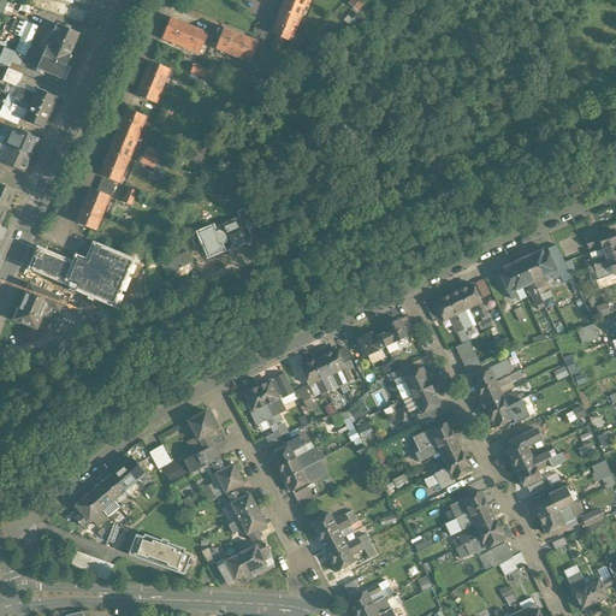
[(284,0),(278,16),(277,16),(276,19),(277,19),(271,35),(277,37),(284,40),(290,42),(307,0),(284,0)]
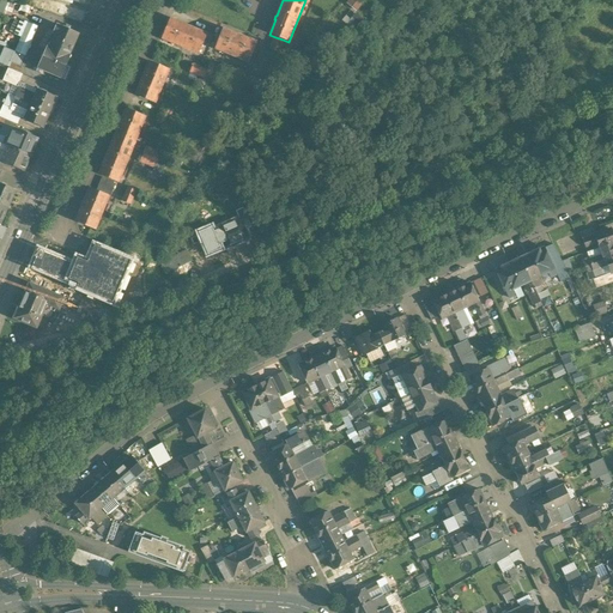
[(351,0),(349,4),(359,12),(365,4),(359,0),(351,0)]
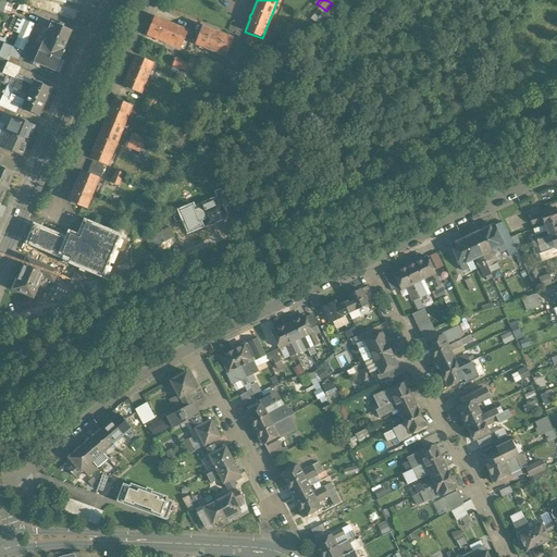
[(187,32),(155,17),(151,25),(148,23),(146,29),(149,31),(147,36),(180,49),(183,44),(185,40),(184,39),(187,32)]
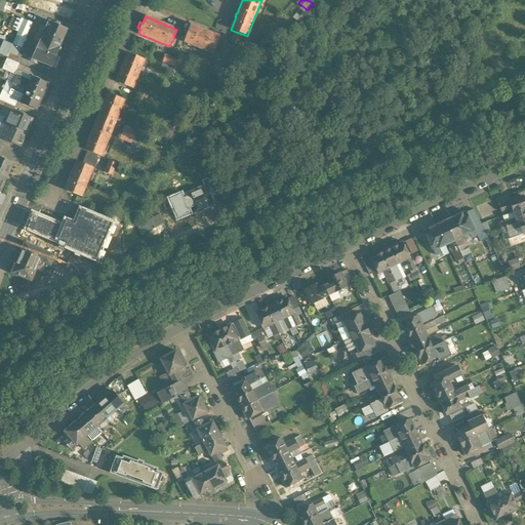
[(32,24),(25,19),(13,45),(21,48),(32,24)]
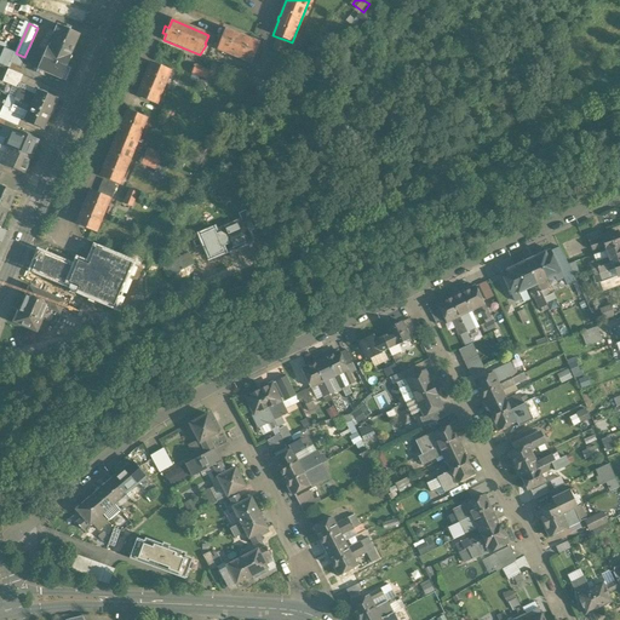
[(50,49),(47,47),(36,73),(40,75),(42,72),(65,81),(70,69),(67,68),(72,57),(70,57),(80,35),(70,30),(72,27),(67,26),(65,29),(57,26),(53,34),(56,35),(50,49)]
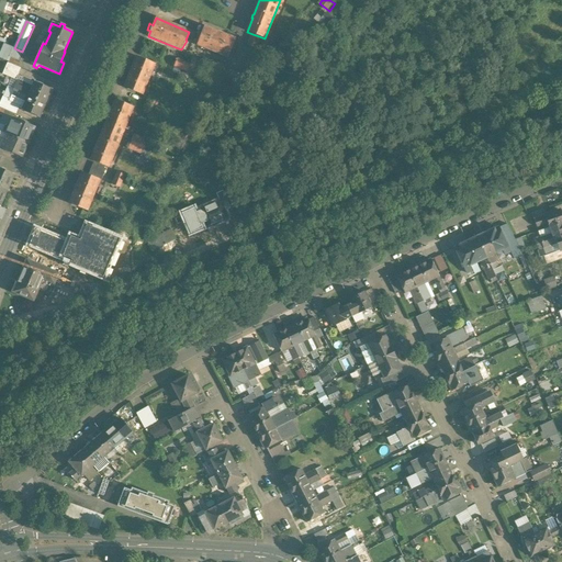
[(218,32),(217,33),(204,27),(197,45),(227,57),(235,40),(222,34),(222,33),(218,32)]
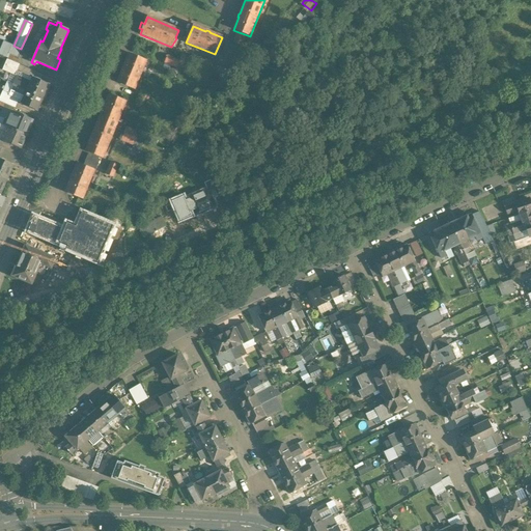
[(245,34),(239,32),(233,44),(241,47),(245,34)]
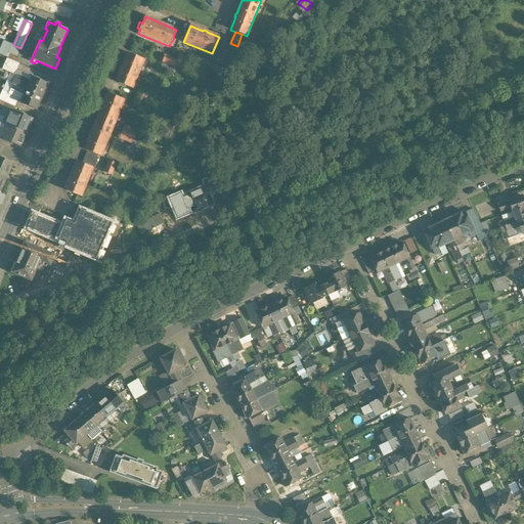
[(13,45),(5,42),(0,53),(0,55),(6,58),(14,62),(20,48),(13,45)]
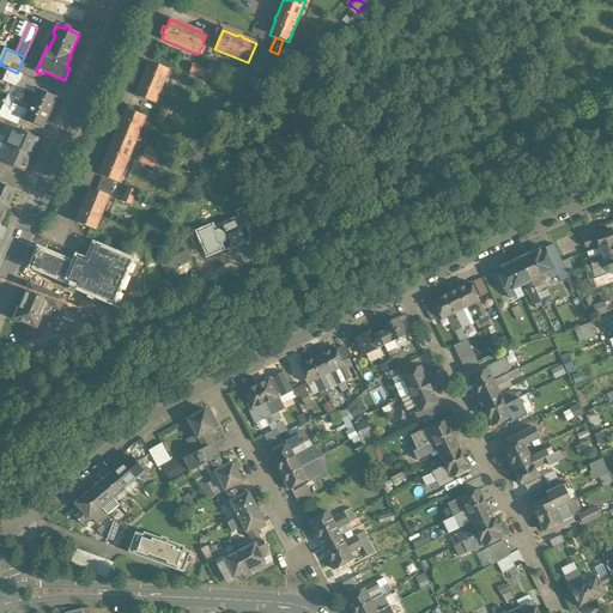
[(169,71),(149,62),(143,77),(141,77),(140,80),(141,80),(135,96),(155,103),(169,71)]
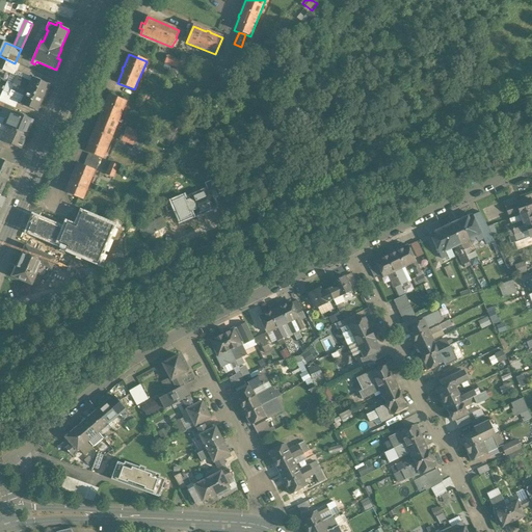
[(174,59),(167,56),(164,63),(170,65),(174,59)]
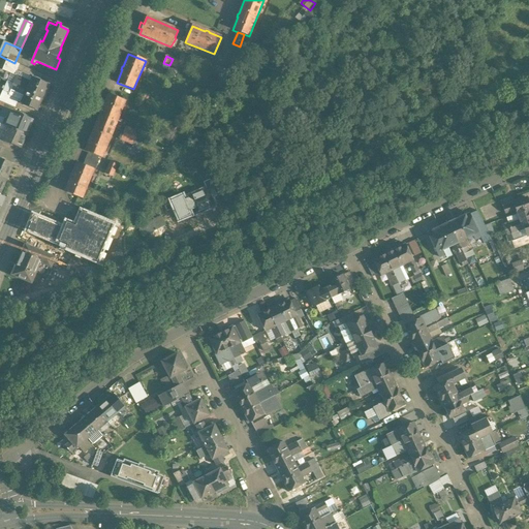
[(14,63),(6,59),(2,70),(14,75),(19,65),(14,63)]
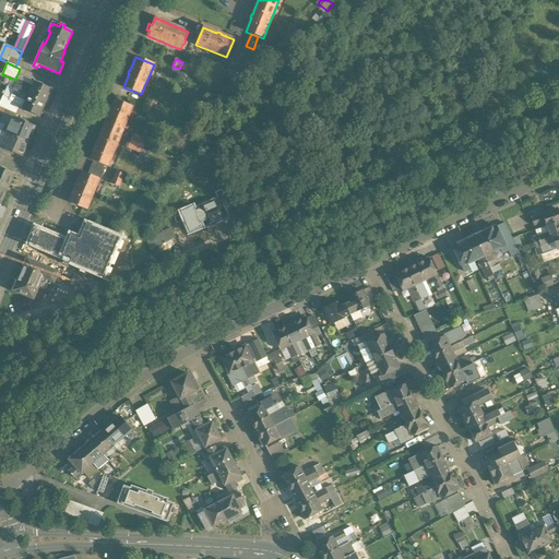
[(189,64),(182,62),(179,69),(186,72),(189,64)]
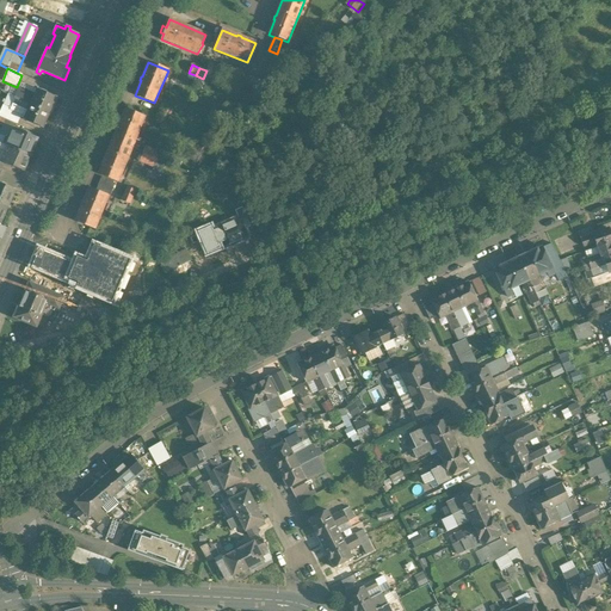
[(242,73),(228,68),(226,75),(240,81),(242,73)]
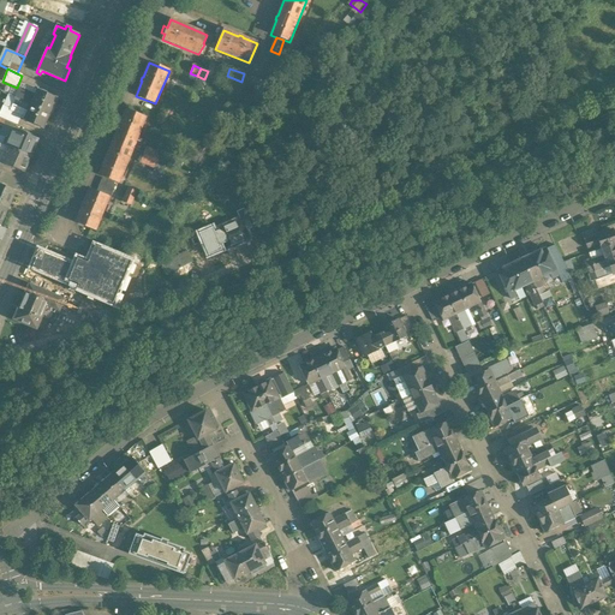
[(35,95),(19,89),(16,99),(30,105),(35,95)]
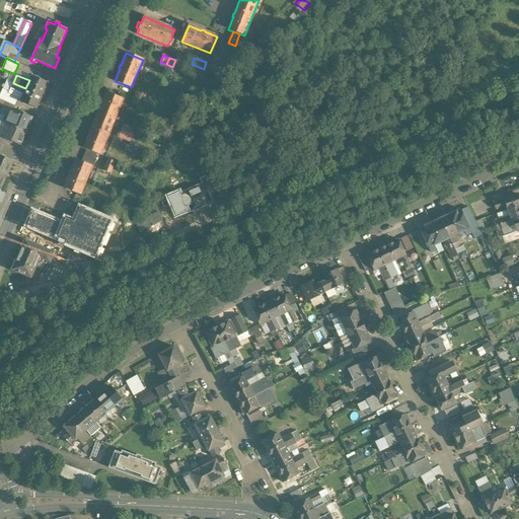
[(48,83),(31,76),(25,88),(42,95),(48,83)]
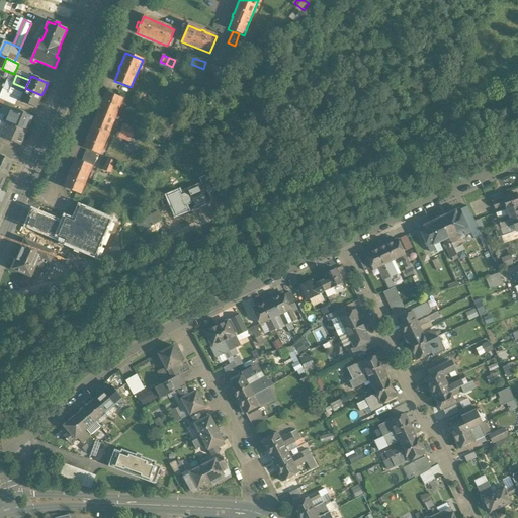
[(13,83),(12,83),(10,88),(23,94),(25,88),(13,83)]
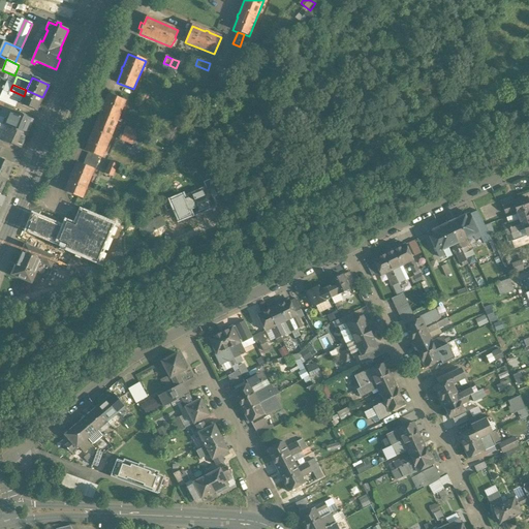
[(10,90),(4,87),(0,96),(0,101),(4,103),(8,95),(10,90)]
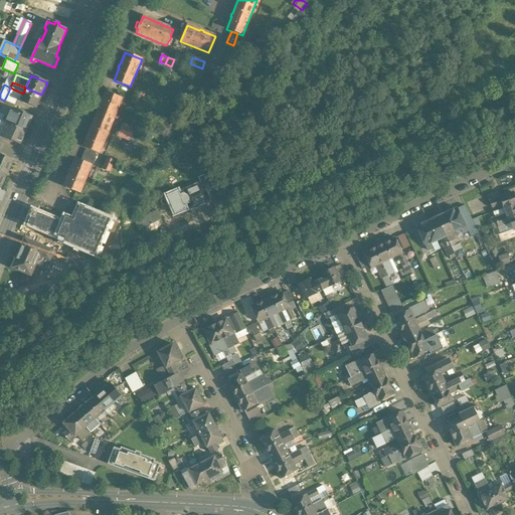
[(23,94),(10,88),(8,93),(21,98),(23,94)]
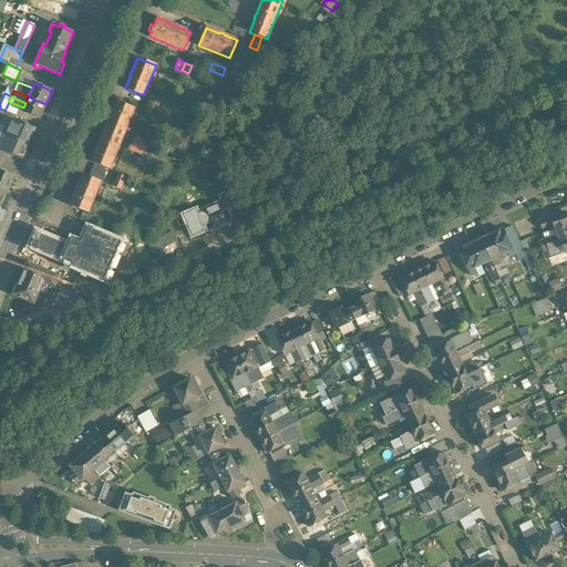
[(45,104),(28,96),(26,103),(23,107),(23,109),(22,111),(40,119),(45,104)]
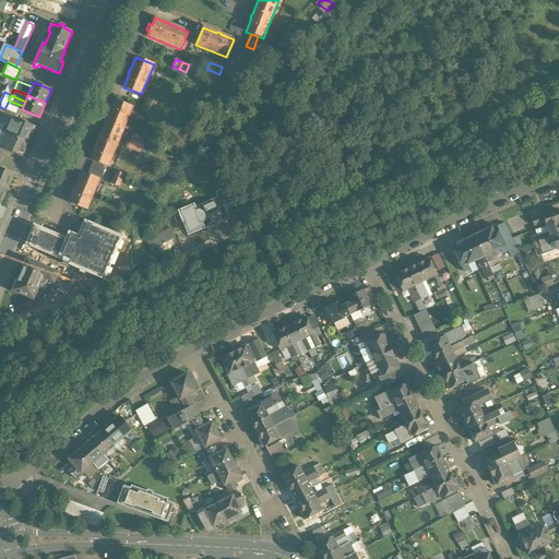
[(157,102),(150,98),(147,105),(154,108),(157,102)]
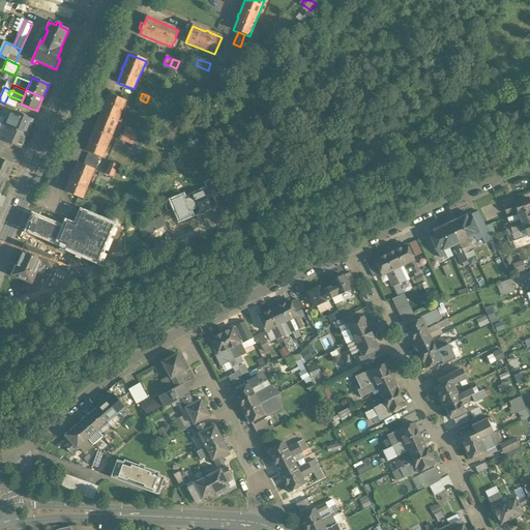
[(22,100),(8,95),(4,104),(13,108),(15,109),(19,100),(22,101),(22,100)]
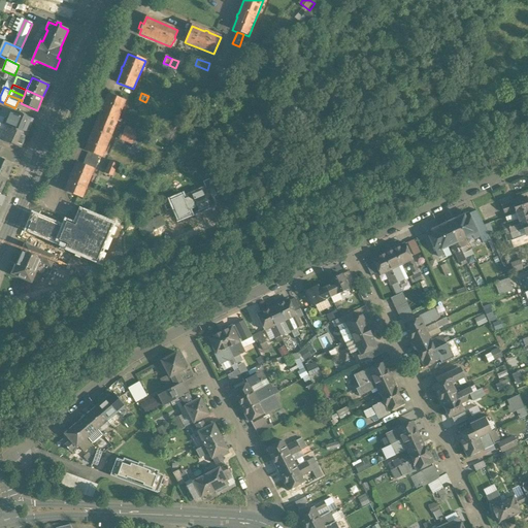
[(101,110),(92,135),(91,134),(90,138),(85,151),(102,158),(125,101),(108,95),(103,107),(102,106),(101,110)]
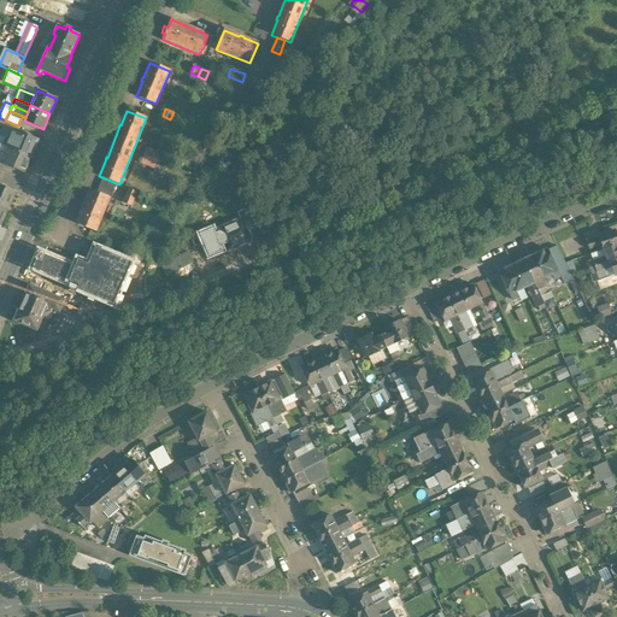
[(170,119),(163,116),(159,123),(168,127),(170,119)]
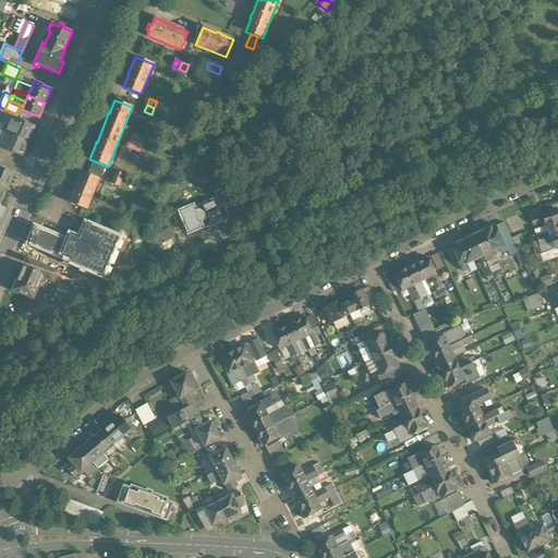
[(4,109),(0,107),(0,112),(3,113),(10,117),(12,118),(12,117),(14,113),(4,109)]
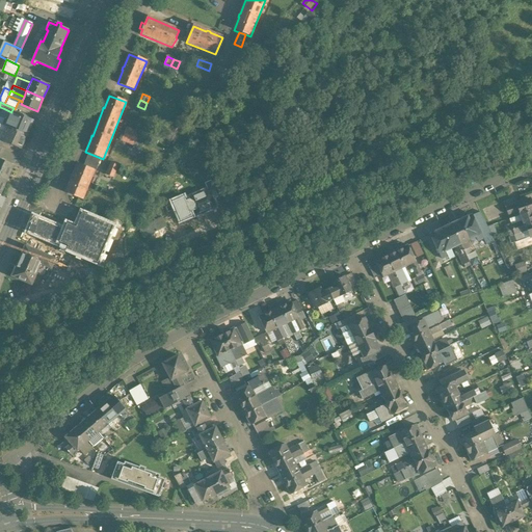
[(0,124),(3,126),(5,120),(9,111),(3,108),(0,114),(0,124)]
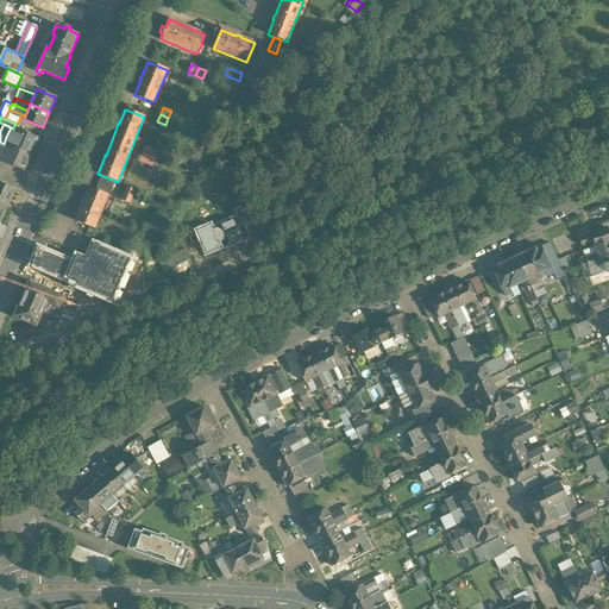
[(38,138),(13,127),(13,129),(10,138),(6,137),(4,144),(10,146),(30,156),(38,138)]
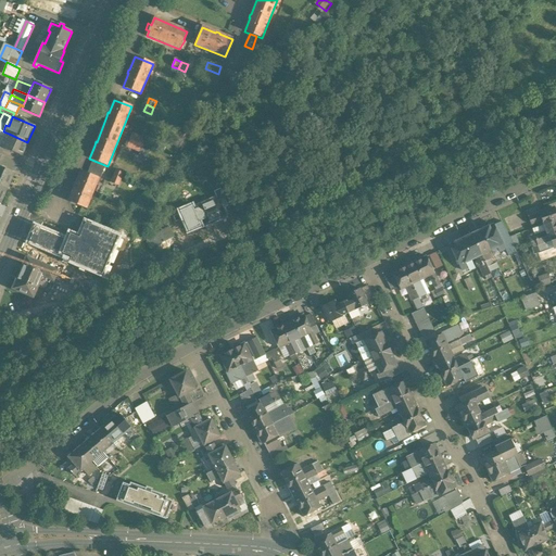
[(27,142),(9,134),(7,139),(3,138),(0,146),(0,147),(22,156),(27,142)]
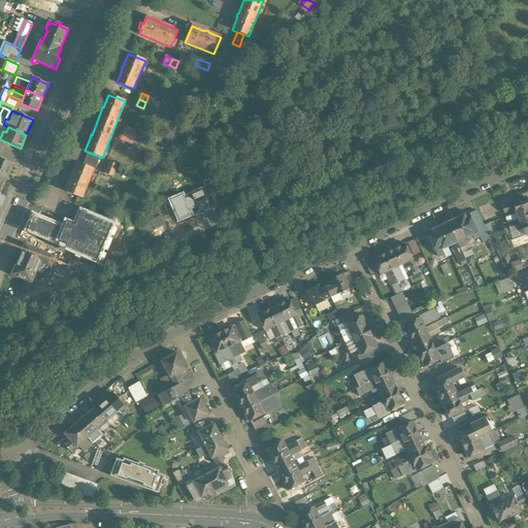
[(138,132),(126,127),(120,140),(132,145),(135,138),(137,133),(138,132)]
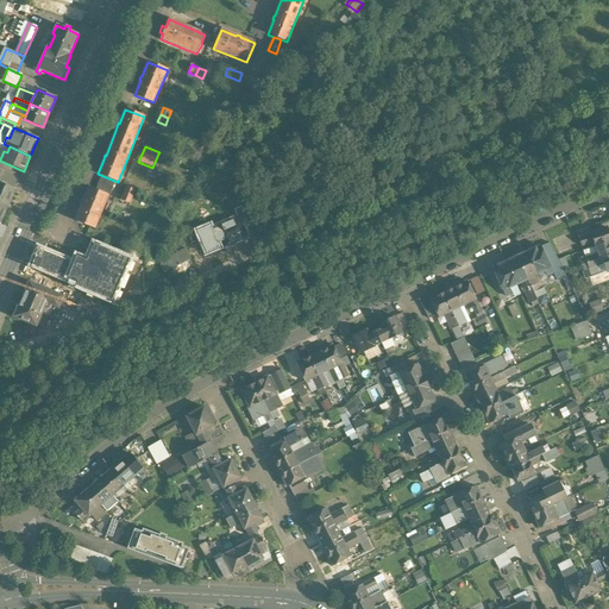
[(164,163),(156,159),(152,168),(151,171),(157,174),(156,174),(159,175),(164,163)]
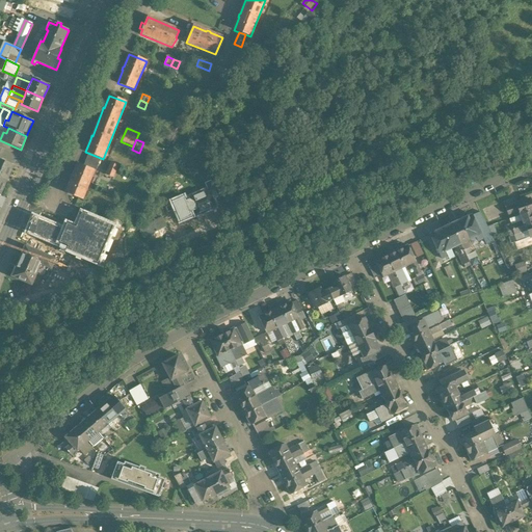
[(100,159),(88,155),(86,161),(98,165),(100,159)]
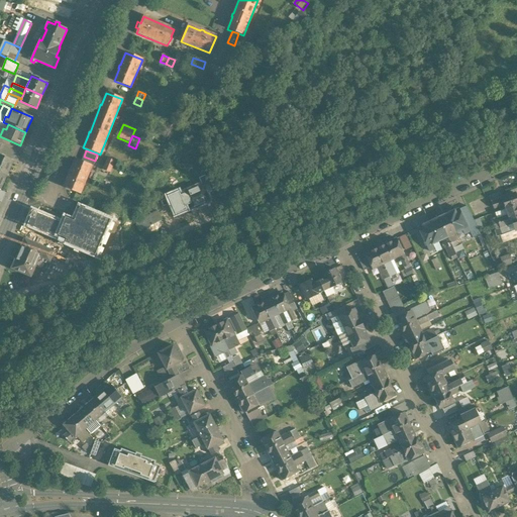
[(0,154),(0,173),(6,176),(13,161),(0,154)]
